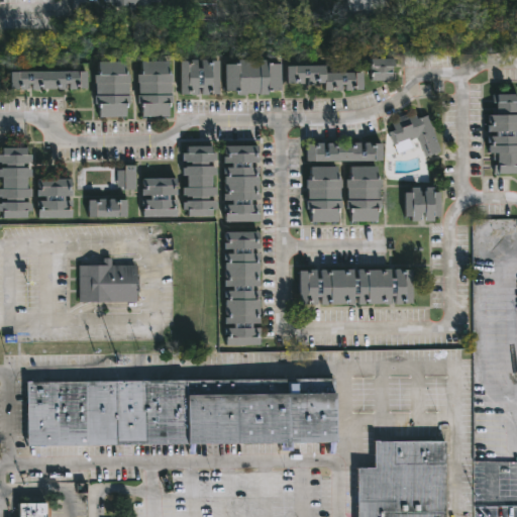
[(156,0),(156,2),(144,2),(144,6),(133,6),(133,2),(131,2),(131,10),(126,10),(126,2),(123,2),(123,6),(120,7),(113,7),(113,3),(101,3),(101,0),(156,0)]
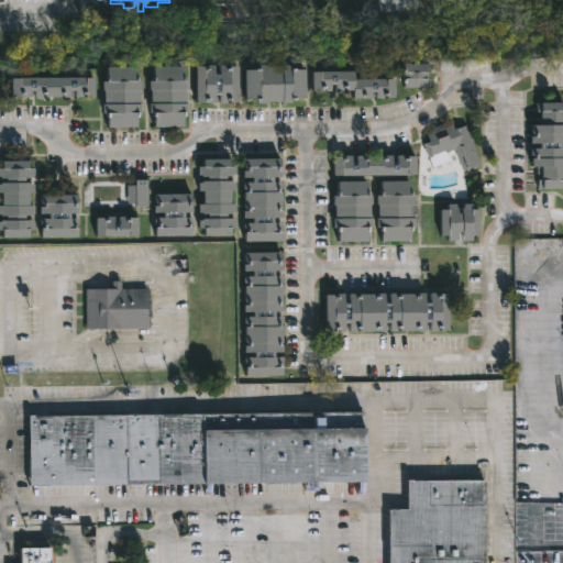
[(427,73),(427,79),(432,79),(432,88),(404,88),(405,64),(431,65),(431,73),(427,73)]
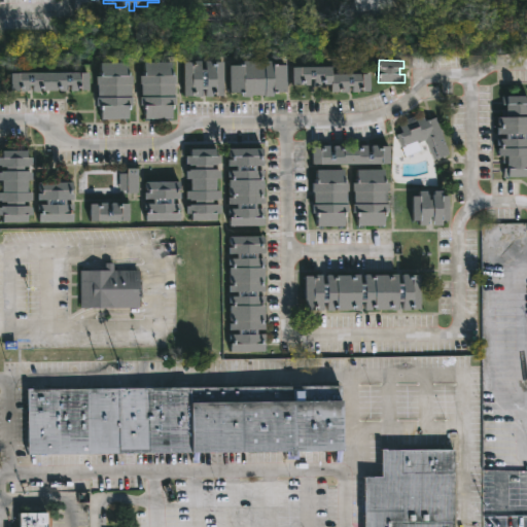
[(223,62),(223,97),(206,97),(206,91),(202,91),(202,97),(183,98),(183,63),(202,63),(202,70),(205,70),(205,62),(223,62)]
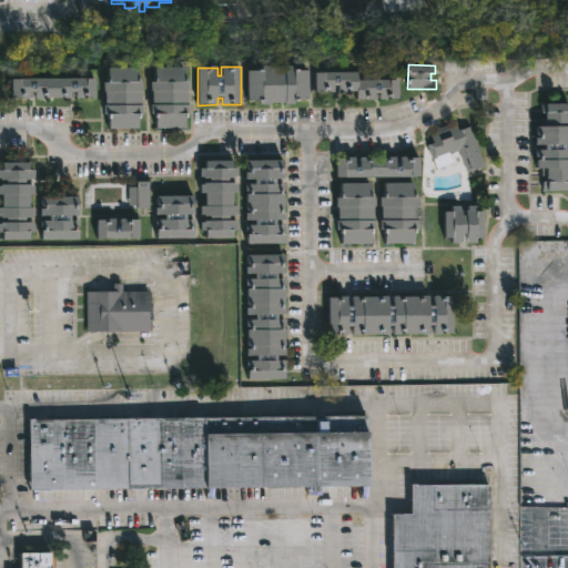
[(297,67),(297,71),(308,71),(310,100),(295,100),(295,104),(272,103),(272,105),(262,105),(261,101),(249,101),(247,71),(262,71),(262,67),(297,67)]
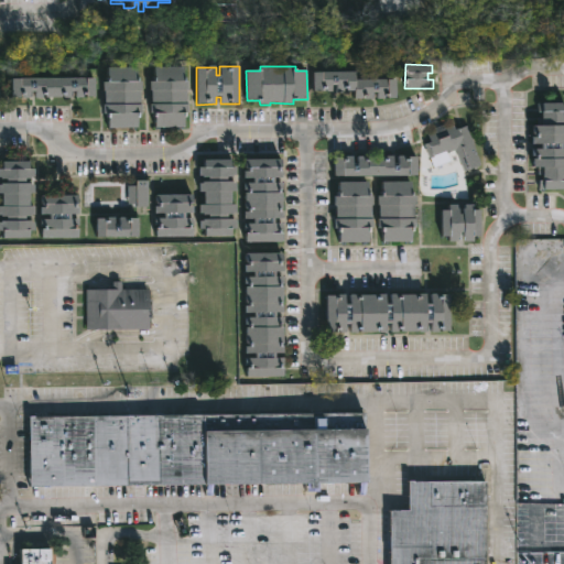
[(137,68),(137,82),(140,82),(142,114),(136,114),(136,129),(108,129),(108,116),(104,116),(104,105),(105,105),(104,82),(108,82),(108,67),(137,68)]
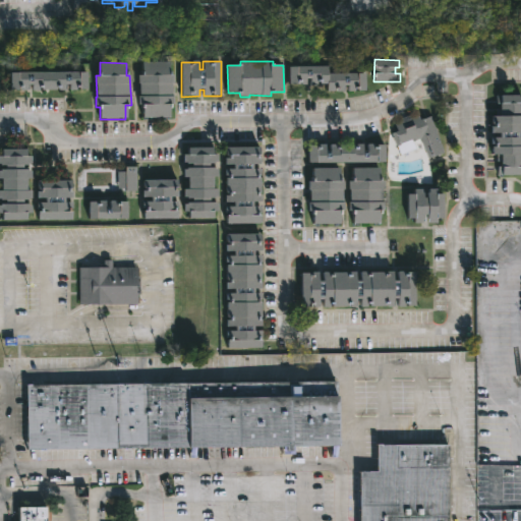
[(170,62),(170,74),(173,74),(174,105),(169,105),(169,117),(142,117),(142,107),(139,107),(139,75),(142,75),(142,62),(170,62)]
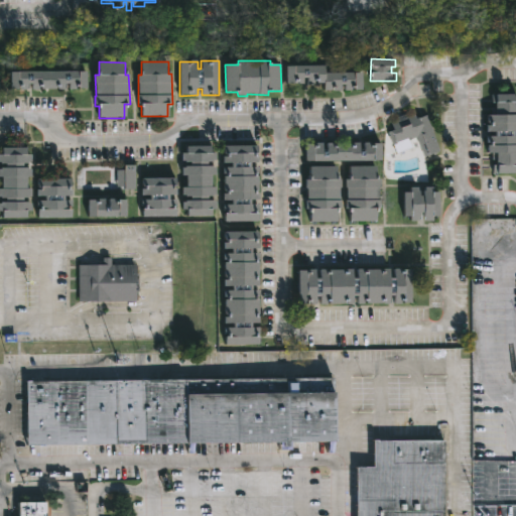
[(326,66),(326,74),(364,73),(364,91),(347,91),(347,85),(342,85),(342,91),(325,91),(325,84),(309,84),(309,78),(304,78),(304,84),(287,84),(287,67),(326,66)]
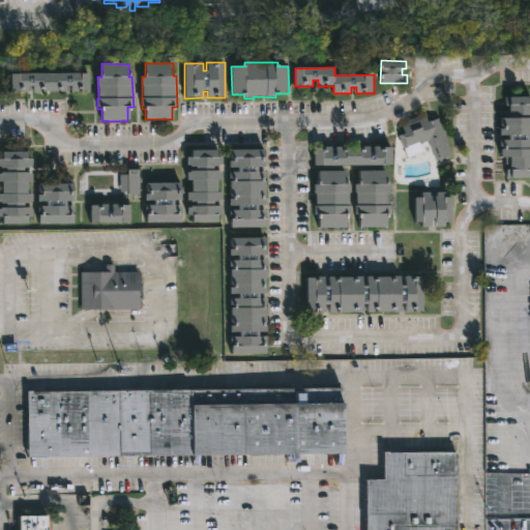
[(91,74),(92,92),(71,92),(71,86),(68,86),(68,92),(33,92),(33,86),(29,86),(29,92),(12,92),(12,75),(91,74)]
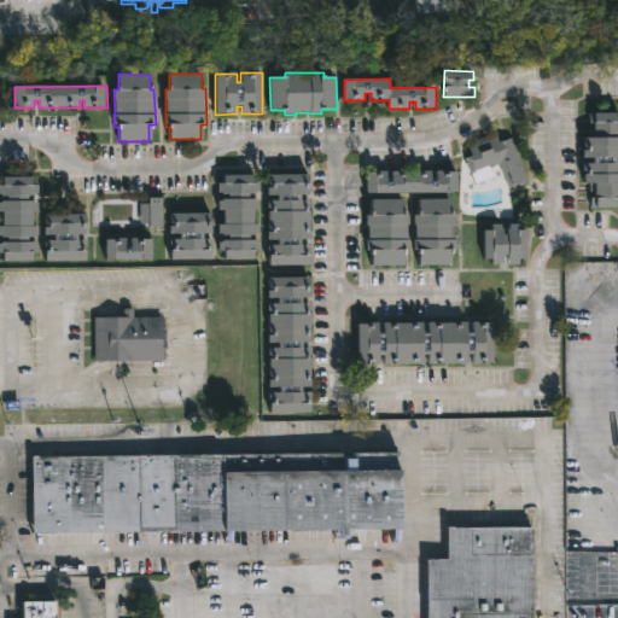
[(617,114),(617,209),(593,209),(593,185),(586,185),(586,164),(595,164),(595,159),(586,159),(586,138),(596,138),(596,114),(617,114)]
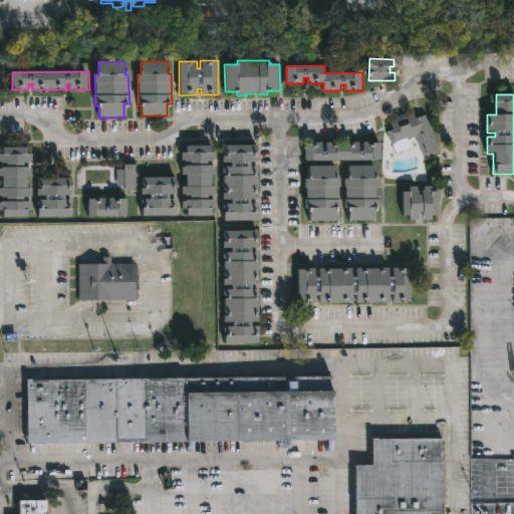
[(404,111),(406,117),(417,113),(419,117),(426,114),(439,150),(428,154),(427,152),(423,153),(416,137),(408,140),(411,147),(396,153),(388,130),(393,129),(390,122),(398,119),(396,114),(404,111)]
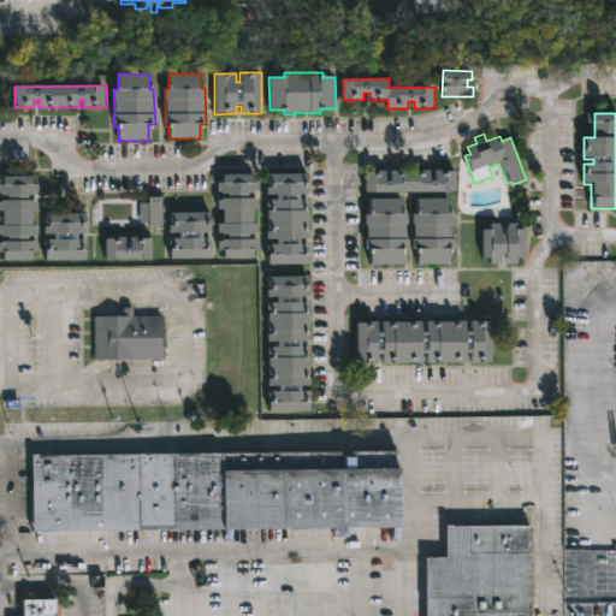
[(452,171),(452,191),(361,193),(361,172),(383,172),(383,179),(386,179),(386,171),(426,171),(427,178),(432,178),(431,171),(452,171)]
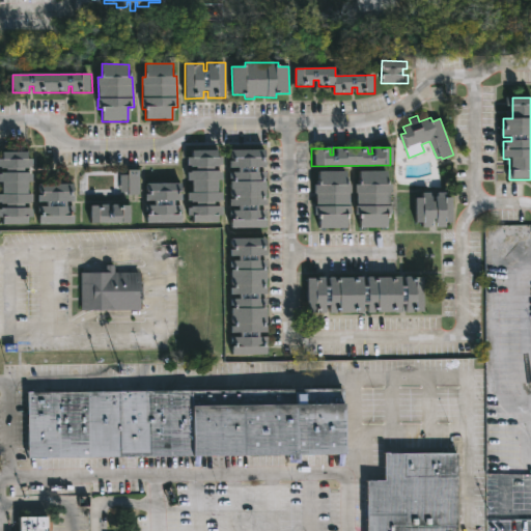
[(261,159),(261,161),(267,161),(267,168),(257,168),(257,173),(266,173),(266,179),(264,179),(264,182),(266,182),(266,197),(264,197),(264,200),(267,200),(267,206),(258,206),(258,212),(266,212),(266,218),(264,218),(266,229),(230,229),(230,211),(239,211),(239,206),(231,206),(231,173),(238,173),(238,168),(230,168),(231,150),(264,150),(264,159),(261,159)]
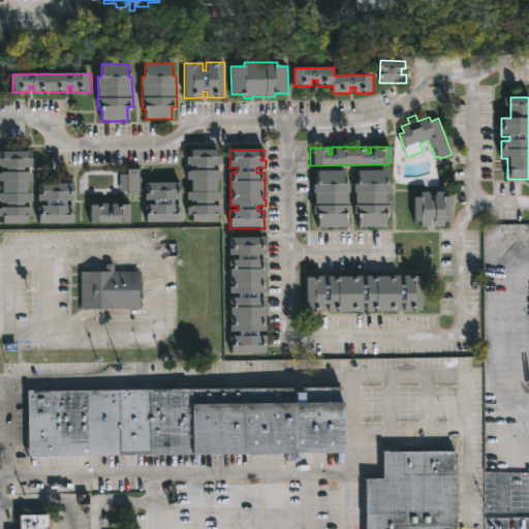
[(27,151),(27,158),(33,158),(33,166),(24,167),(24,172),(33,174),(33,181),(28,181),(28,193),(33,193),(33,201),(24,203),(24,208),(33,209),(33,216),(27,216),(27,224),(3,224),(3,217),(0,217),(0,208),(6,207),(6,203),(0,201),(0,194),(2,194),(2,182),(0,182),(0,174),(1,174),(1,172),(6,172),(6,167),(0,166),(0,158),(3,158),(3,151),(27,151)]
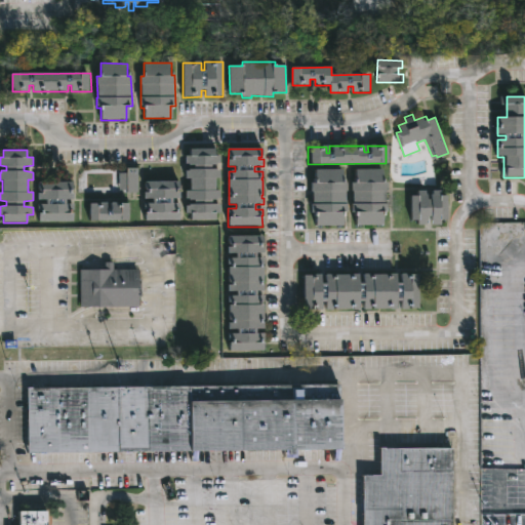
[(216,150),(215,156),(220,156),(220,164),(212,165),(212,169),(220,170),(220,178),(215,178),(215,191),(221,191),(221,199),(213,201),(213,205),(221,206),(221,213),(216,213),(216,220),(192,220),(192,214),(188,214),(188,206),(196,205),(196,201),(188,199),(188,192),(192,192),(192,179),(188,179),(188,171),(195,169),(195,166),(187,164),(187,156),(191,156),(191,150),(216,150)]
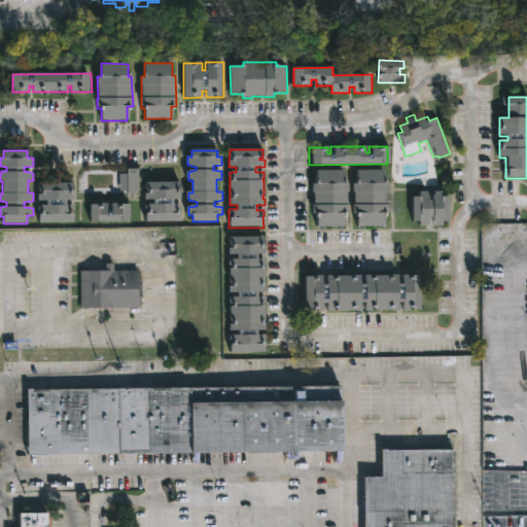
[(138,181),(138,184),(140,184),(140,196),(127,196),(127,191),(120,191),(121,175),(127,175),(127,169),(139,169),(139,181),(138,181)]
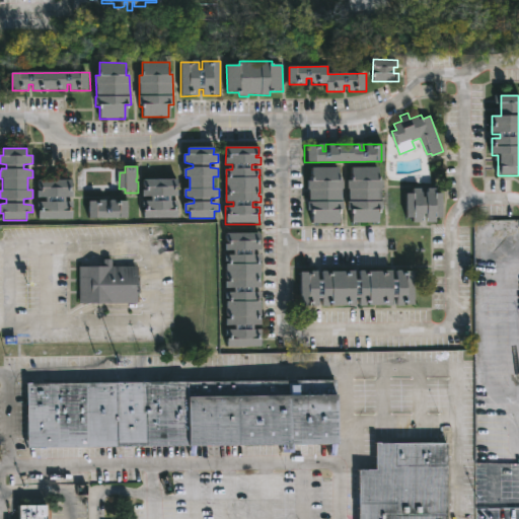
[(379,167),(379,180),(384,180),(384,189),(382,189),(384,210),(380,210),(380,223),(354,223),(354,214),(349,214),(349,181),(353,181),(353,168),(379,167)]
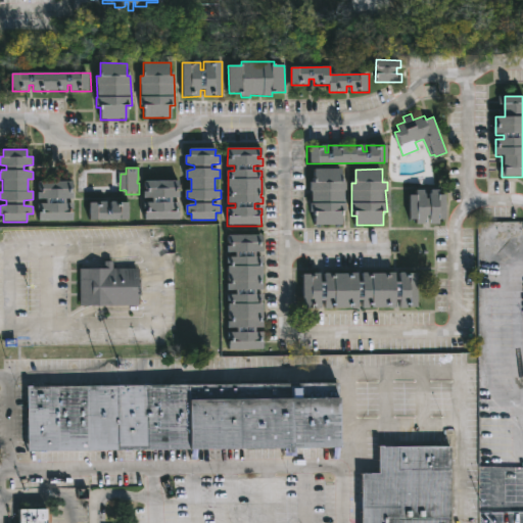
[(341,171),(341,184),(346,184),(345,204),(346,204),(346,212),(341,212),(341,227),(315,227),(315,214),(311,214),(311,205),(313,205),(313,192),(311,192),(311,184),(315,184),(315,171),(341,171)]
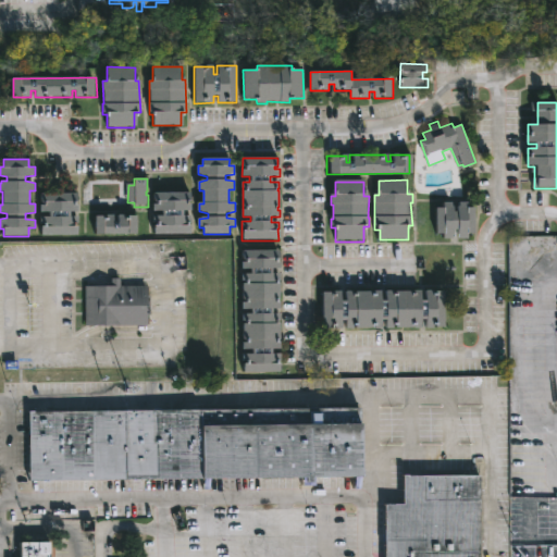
[(187,201),(187,203),(189,203),(189,211),(182,211),(182,215),(190,215),(190,222),(187,222),(187,225),(188,225),(189,234),(153,234),(153,217),(161,217),(161,211),(153,211),(153,193),(189,193),(189,201),(187,201)]
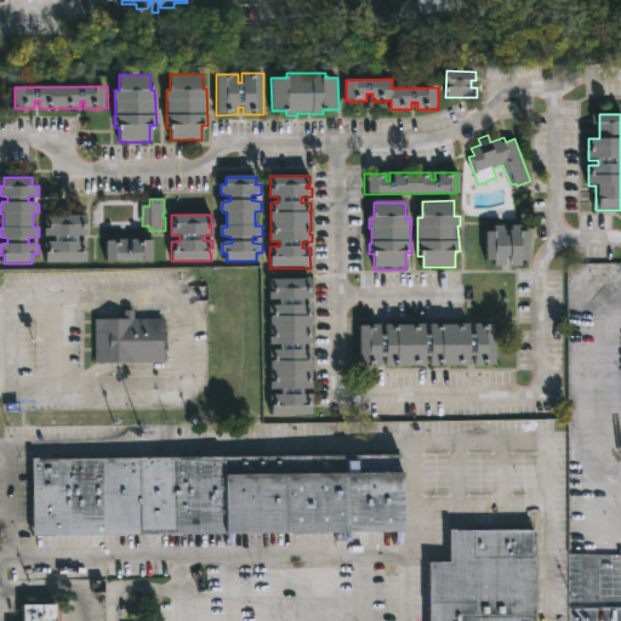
[(79,237),(79,243),(87,243),(89,263),(46,263),(46,243),(56,243),(56,238),(45,238),(45,217),(87,217),(87,238),(79,237)]
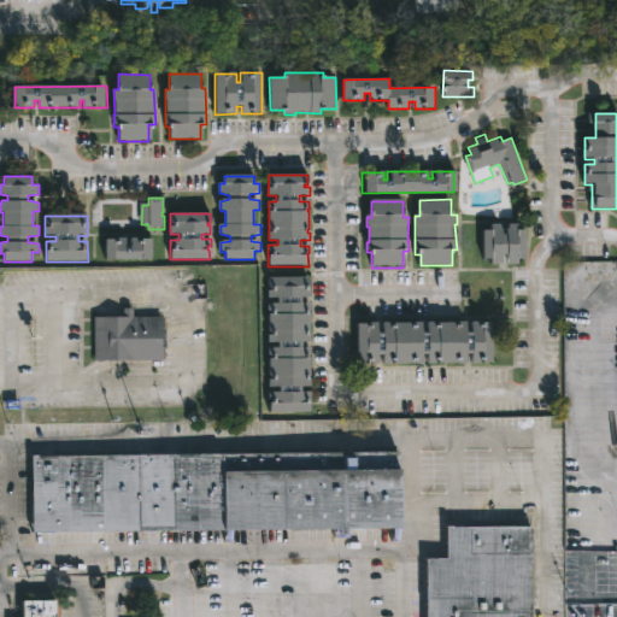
[(519,224),(519,230),(528,230),(527,259),(519,259),(519,264),(507,264),(507,256),(504,256),(504,264),(492,264),(492,259),(483,259),(485,230),(492,230),(492,224),(501,224),(501,228),(503,228),(503,234),(507,234),(507,228),(509,228),(509,224),(519,224)]
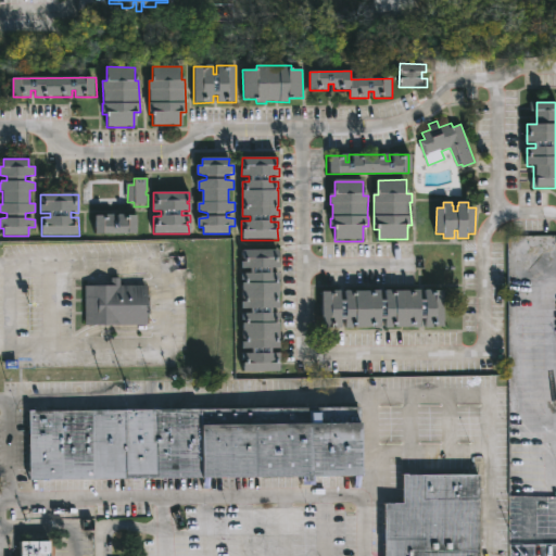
[(128,216),(139,217),(140,236),(97,237),(97,217),(115,216),(115,223),(119,223),(119,216),(128,216)]
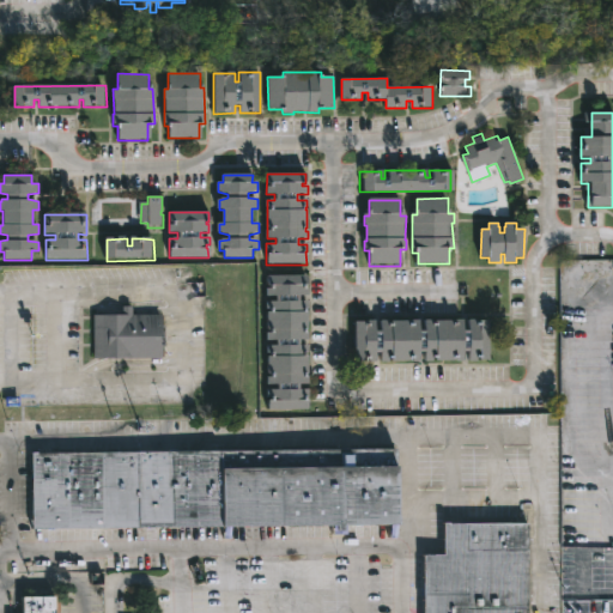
[(305,286),(305,289),(308,289),(308,297),(299,297),(299,303),(308,303),(308,310),(307,310),(307,334),(309,334),(309,341),(301,341),(301,346),(308,346),(307,357),(309,357),(309,375),(305,375),(305,377),(309,377),(309,386),(299,386),(299,390),(309,390),(309,412),(267,412),(268,390),(278,390),(278,386),(268,386),(268,346),(277,346),(277,341),(268,341),(268,302),(277,302),(277,297),(267,297),(267,277),(307,277),(307,286),(305,286)]
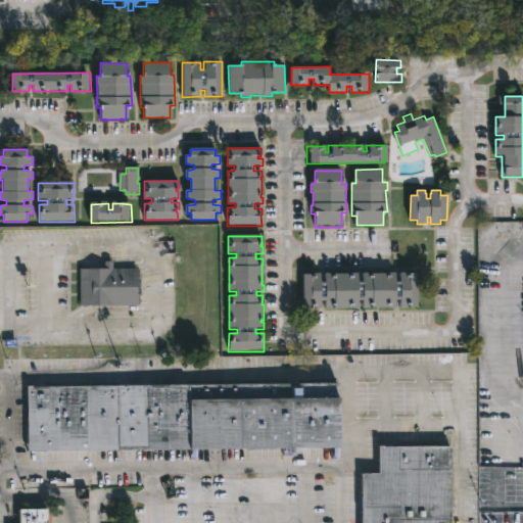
[(113,263),(114,269),(138,269),(138,277),(141,278),(141,295),(139,295),(139,304),(81,305),(80,269),(105,268),(105,262),(113,262),(113,263)]
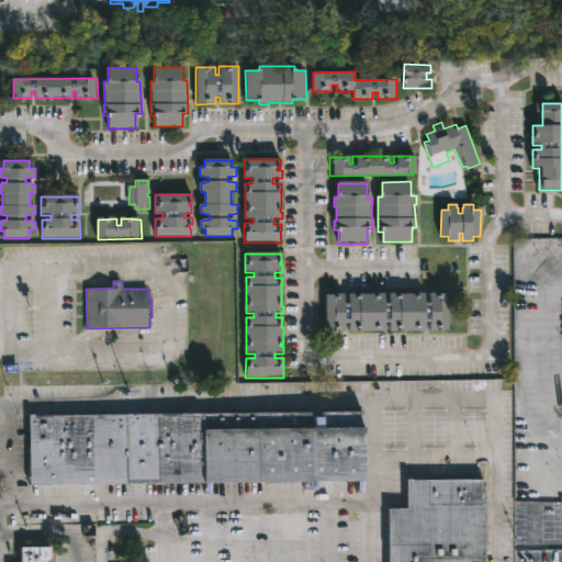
[(450,292),(451,328),(431,328),(431,321),(427,322),(427,329),(391,329),(391,322),(386,322),(386,330),(350,330),(350,322),(346,322),(346,330),(327,330),(327,292),(336,292),(336,295),(338,295),(338,293),(345,292),(346,302),(350,302),(350,292),(386,292),(386,302),(391,302),(391,292),(427,292),(427,301),(431,301),(431,292),(450,292)]
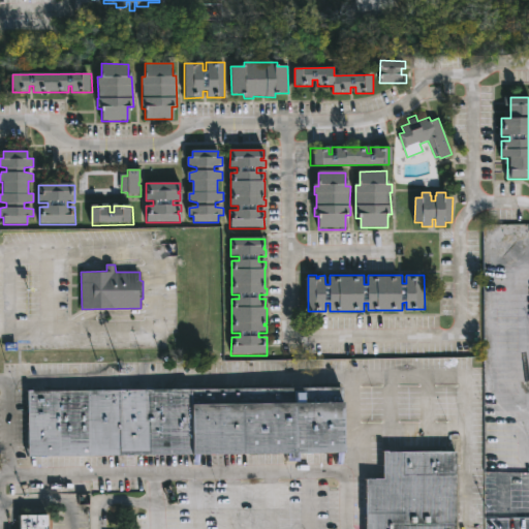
[(346,452),(29,457),(28,390),(345,385),(346,452)]
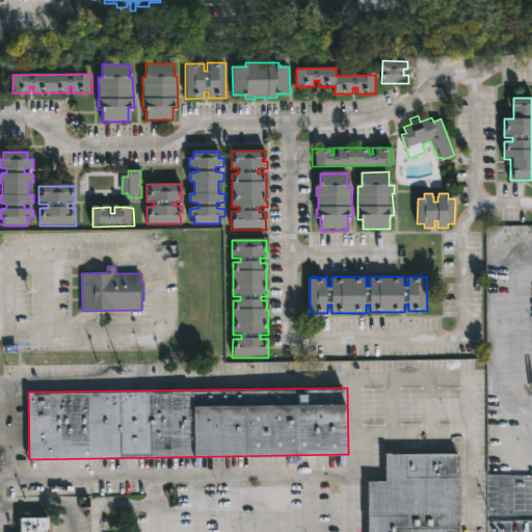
[(369,531),(369,480),(387,480),(387,453),(461,452),(461,531),(369,531)]
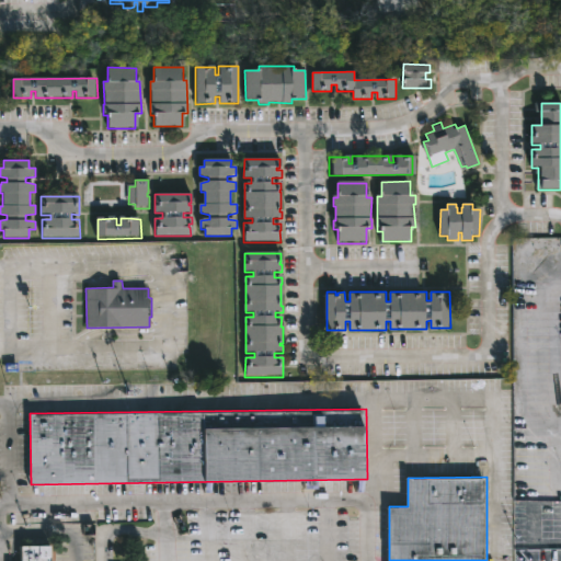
[(21,560),(21,546),(50,546),(50,560),(21,560)]
